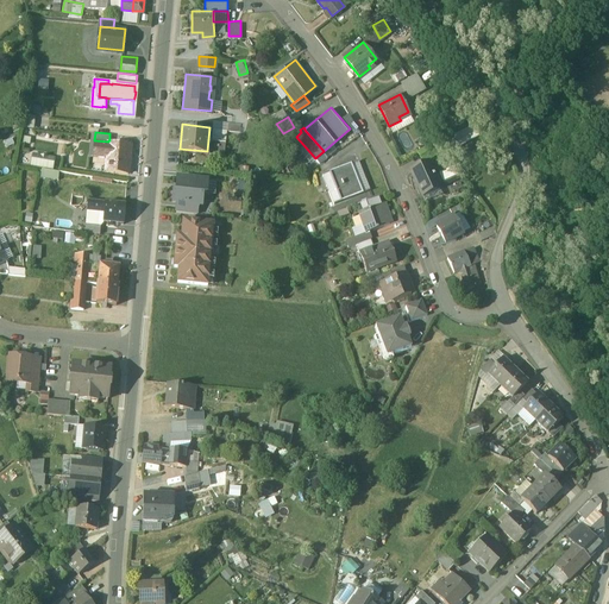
[(225,152),(226,138),(212,138),(212,152),(225,152)]
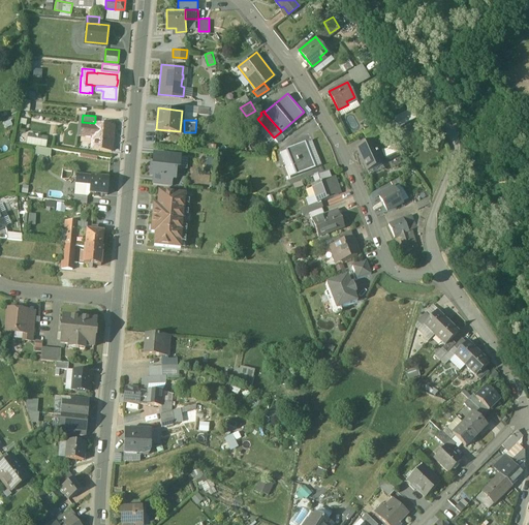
[(95,122),(94,122),(94,123),(82,122),(81,134),(93,135),(92,147),(112,149),(114,124),(95,122)]
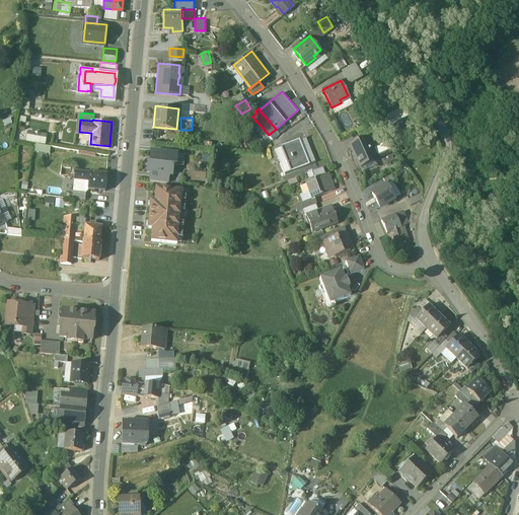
[(369,122),(357,130),(360,136),(373,129),(369,122)]
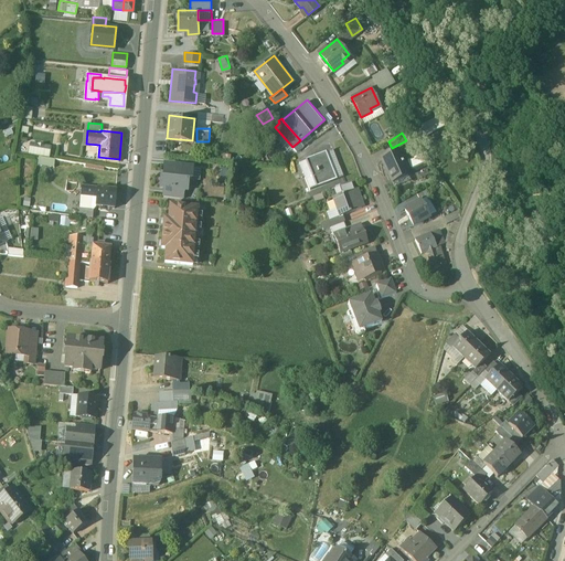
[(30,140),(30,152),(51,154),(51,141),(30,140)]
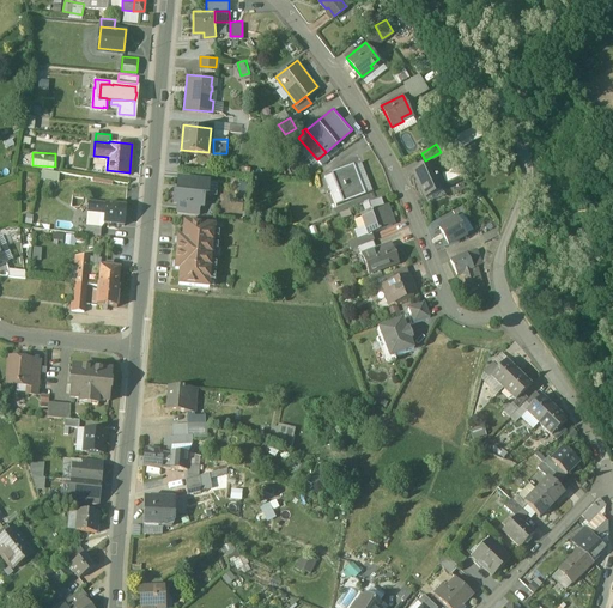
[(326,152),(319,158),(322,163),(329,157),(326,152)]
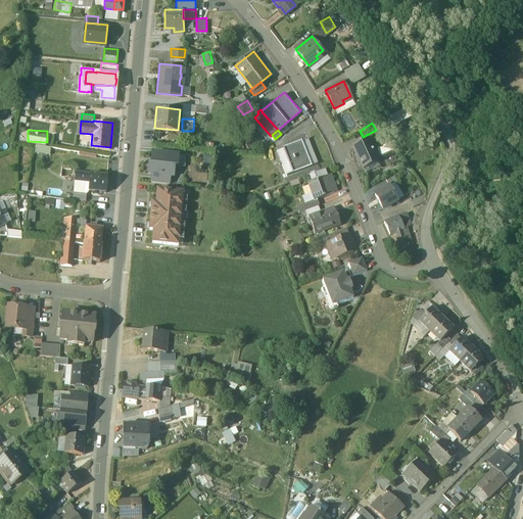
[(306,137),(301,139),(312,166),(317,163),(306,137)]
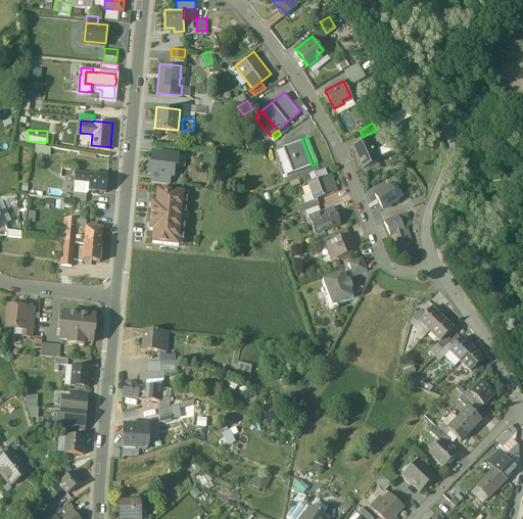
[(301,139),(282,147),(288,160),(292,173),(312,166),(301,139)]
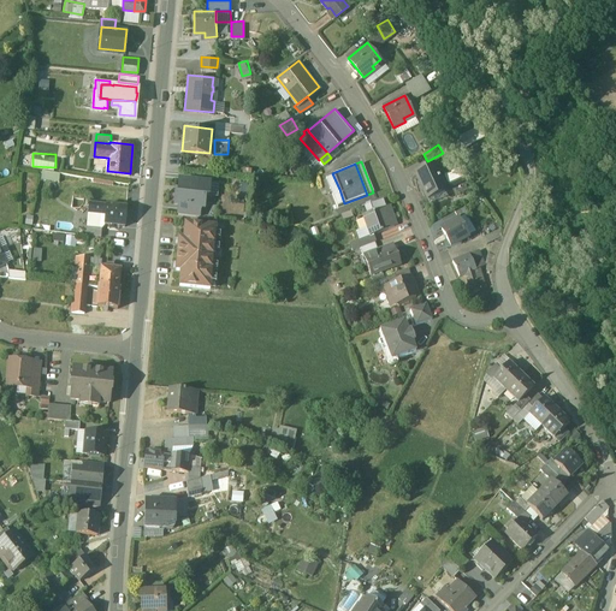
[(444,188),(433,164),(415,171),(426,195),(444,188)]
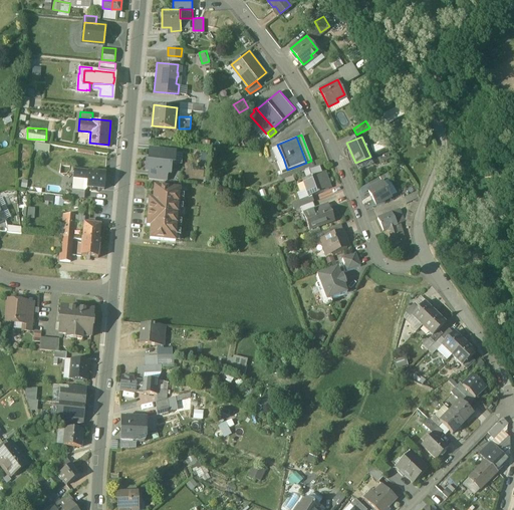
[(49,150),(50,143),(35,140),(34,147),(49,150)]
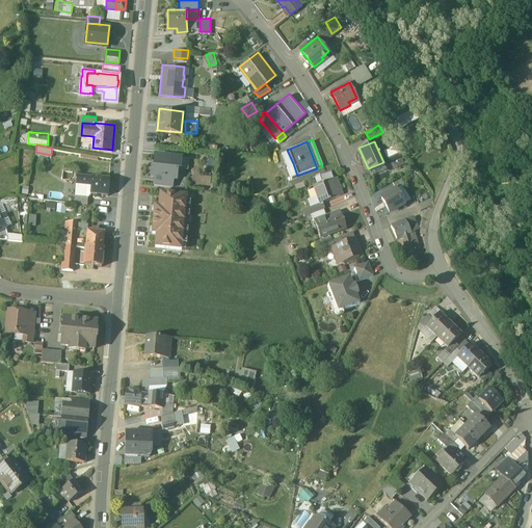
[(155,175),(173,176),(176,177),(177,166),(180,167),(181,155),(155,153),(155,162),(153,162),(151,174),(155,175)]
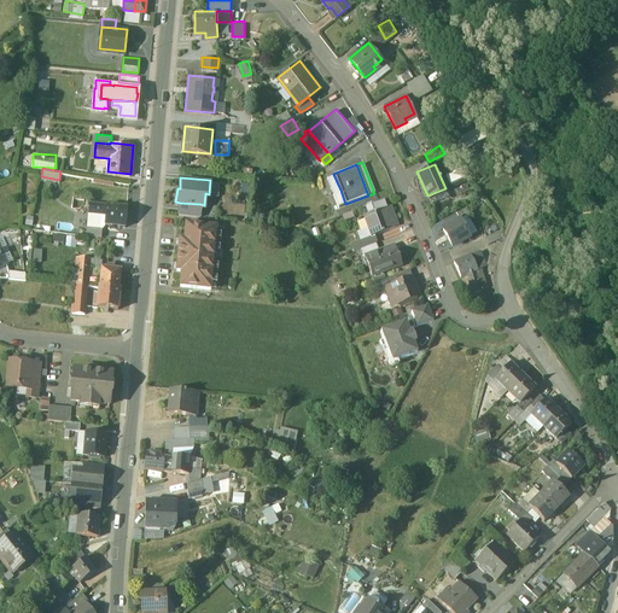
[(340,190),(333,192),(339,206),(345,204),(340,190)]
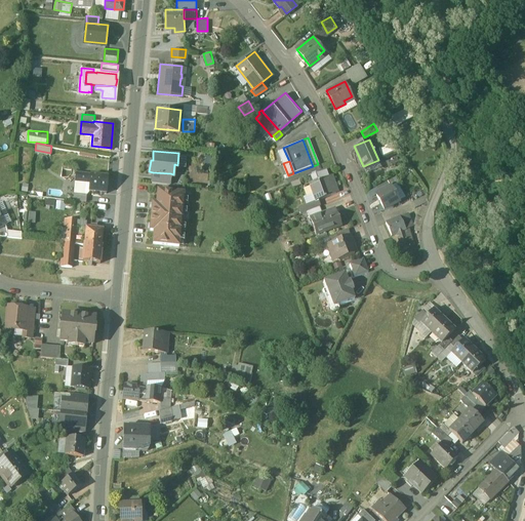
[(326,167),(311,172),(314,181),(329,174),(326,167)]
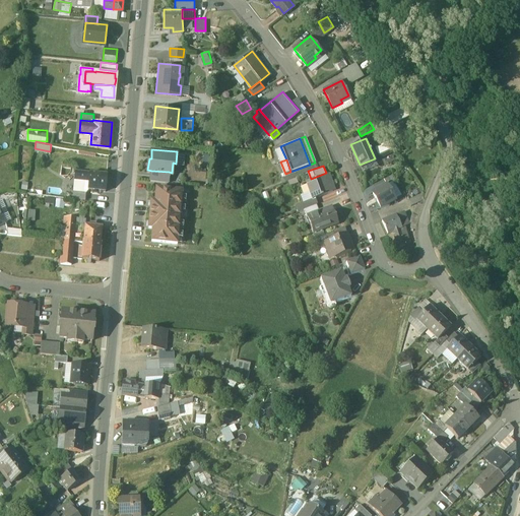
[(89,171),(75,169),(75,177),(89,179),(89,171)]
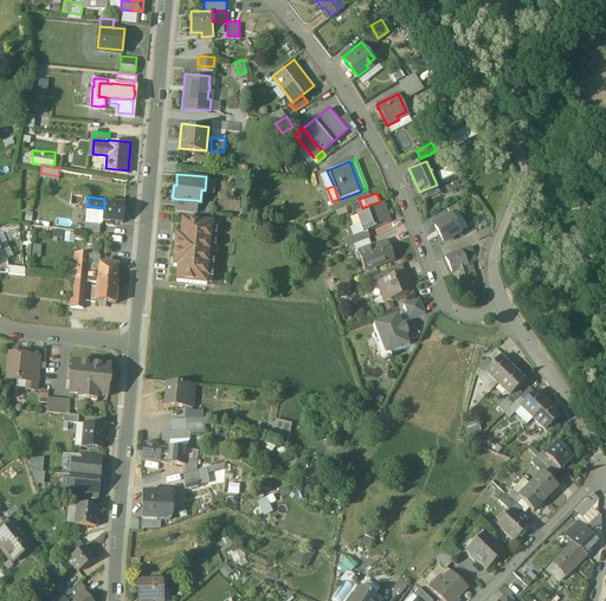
[(124,200),(104,199),(104,208),(103,219),(115,220),(123,220),(124,200)]
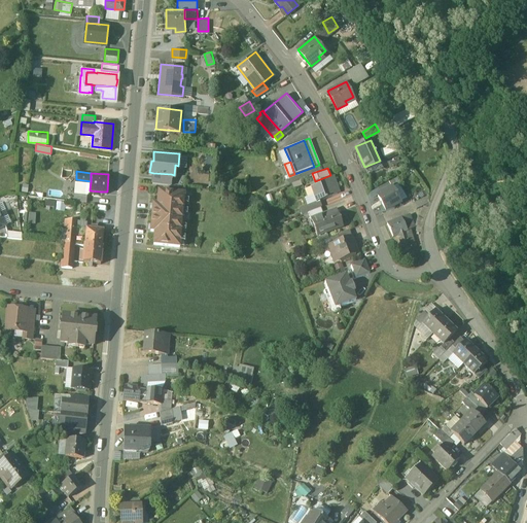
[(171,174),(153,173),(152,182),(171,183),(171,174)]
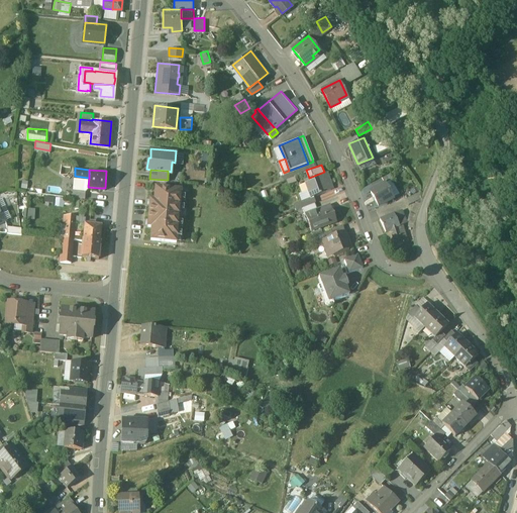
[(22,178),(22,186),(34,187),(34,173),(30,172),(30,178),(22,178)]
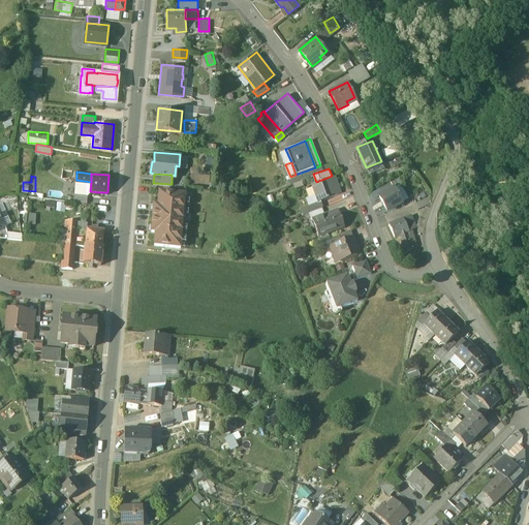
[(316,182),(312,183),(319,201),(329,197),(328,196),(338,192),(332,176),(316,182)]
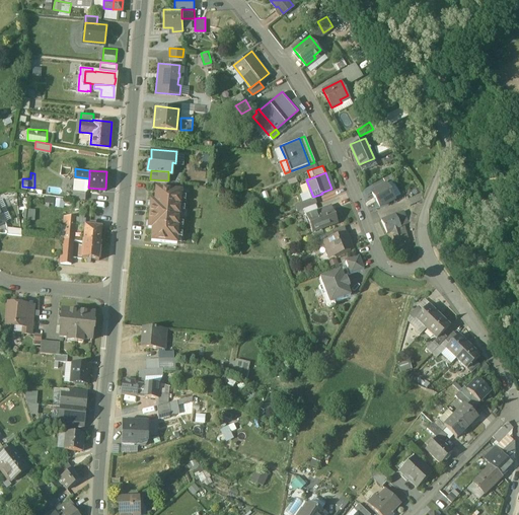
[(372,185),(375,190),(385,184),(391,180),(388,175),(372,185)]
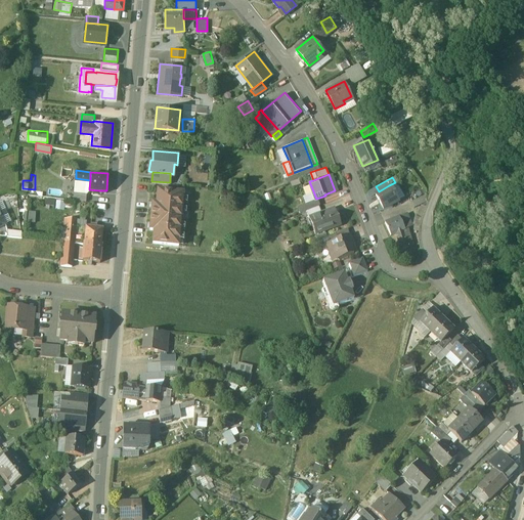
[(398,200),(389,185),(379,191),(376,193),(385,208),(398,200)]
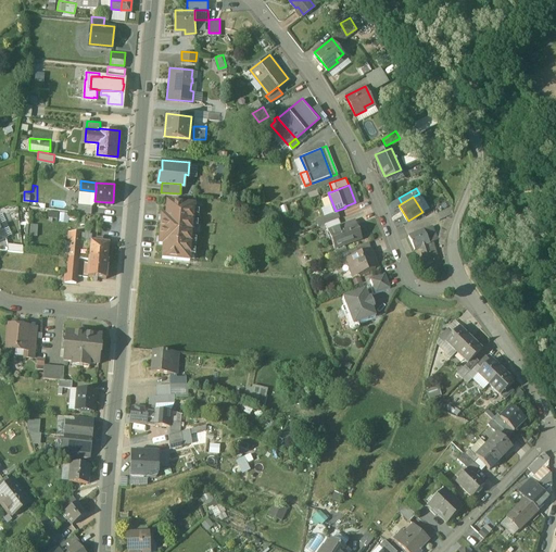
[(194,201),(167,198),(165,212),(161,211),(158,240),(162,240),(161,254),(189,258),(194,201)]
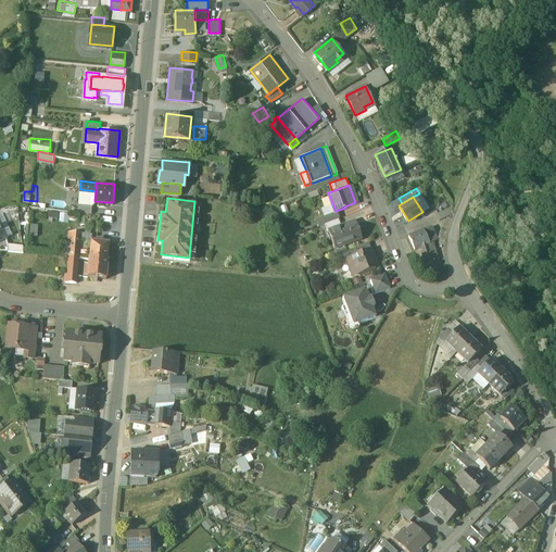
[(91,204),(78,202),(78,210),(91,212),(91,204)]
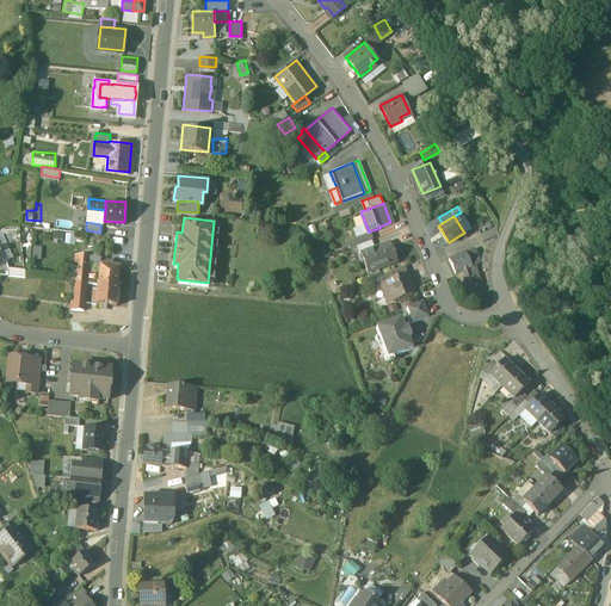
[(494,226),(480,233),(482,239),(497,233),(494,226)]
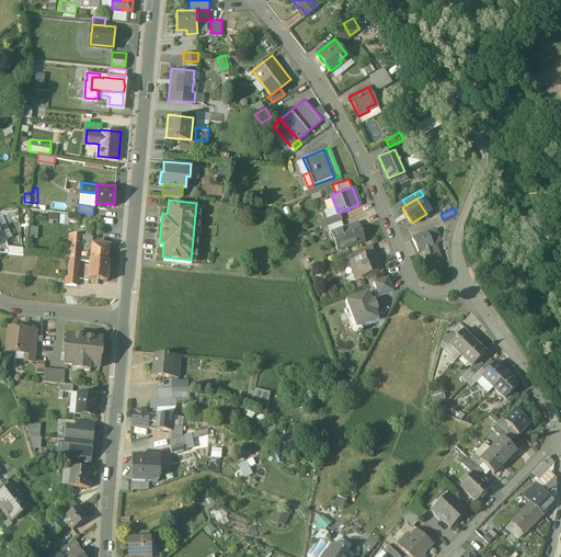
[(59,220),(68,222),(70,213),(60,212),(59,220)]
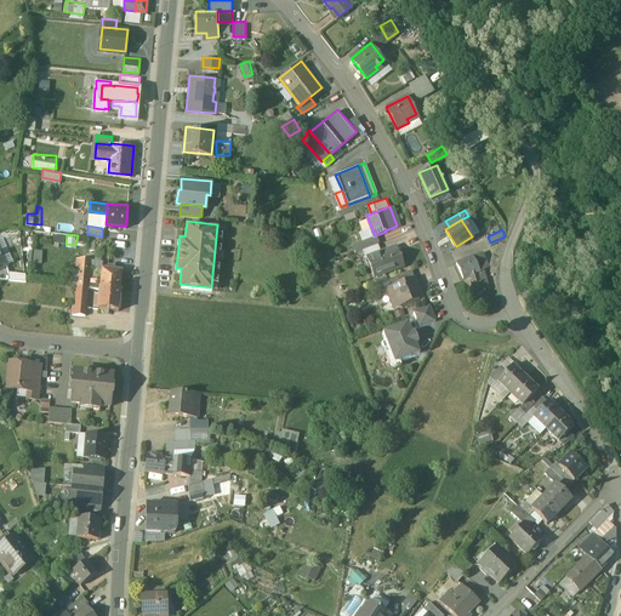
[(363,247),(377,243),(375,235),(353,244),(355,250),(363,247)]
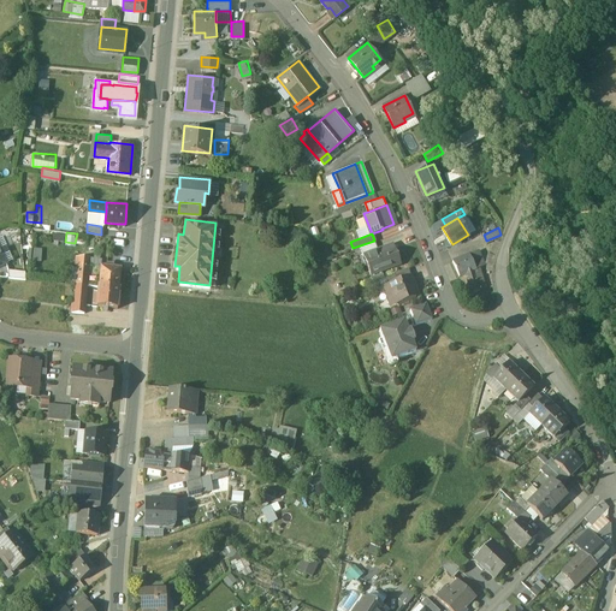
[(374,241),(360,245),(362,254),(378,248),(374,241)]
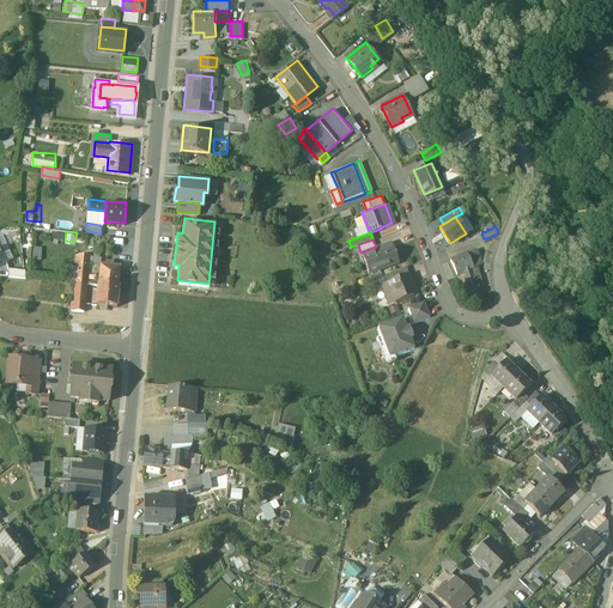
[(29,256),(42,256),(42,244),(29,243),(29,256)]
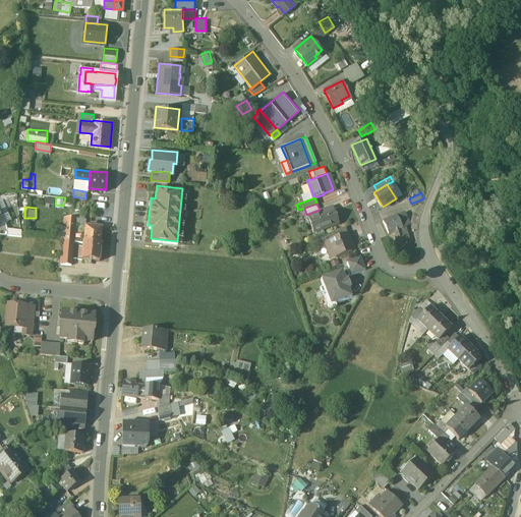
[(334,208),(329,210),(328,207),(320,210),(321,213),(317,214),(324,228),(339,222),(334,208)]
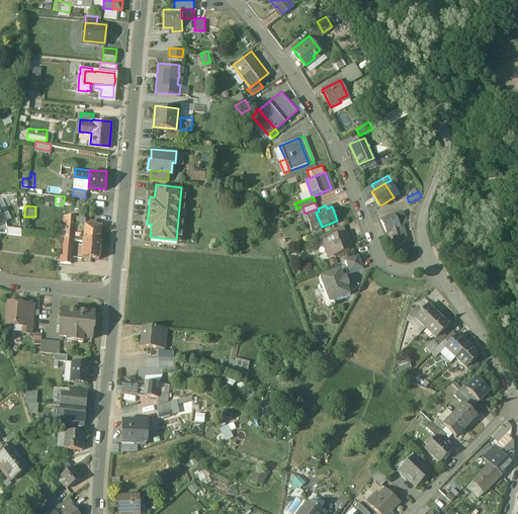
[(318,208),(305,213),(312,231),(322,227),(316,212),(319,211),(318,208)]
